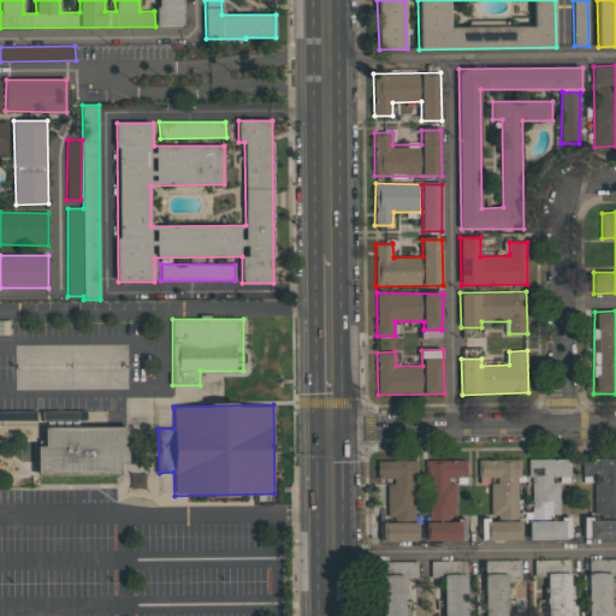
[(120,473),(119,462),(128,462),(128,427),(45,428),(45,446),(37,446),(37,474),(120,473)]
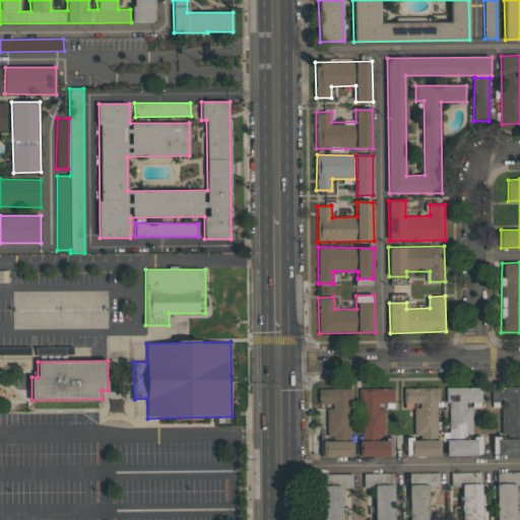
[(502,434),(519,433),(519,386),(492,387),(492,403),(502,403),(502,434)]
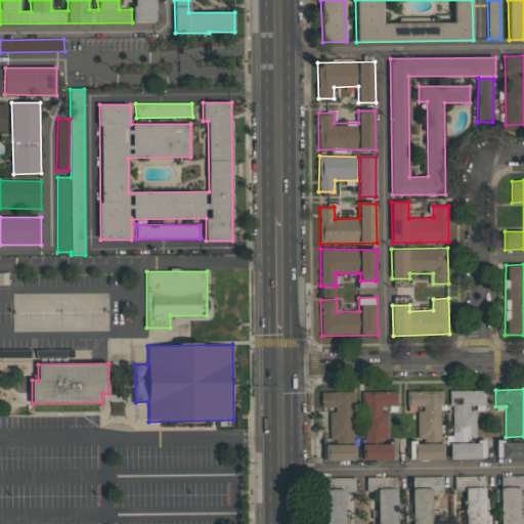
[(449,460),(485,459),(485,440),(477,440),(476,407),(485,407),(485,390),(451,391),(451,436),(449,436),(449,460)]
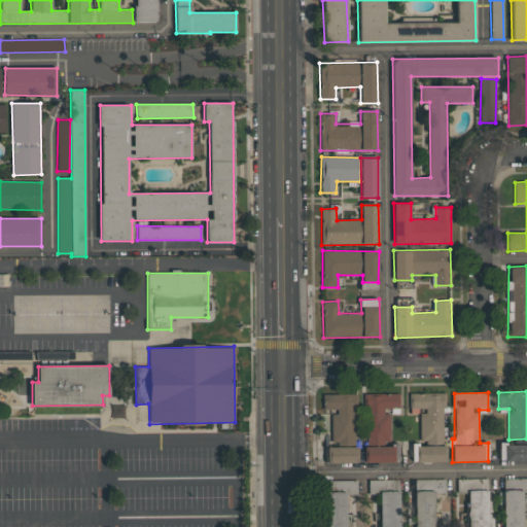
[(365,394),(366,441),(389,441),(388,409),(399,409),(399,393),(365,394)]
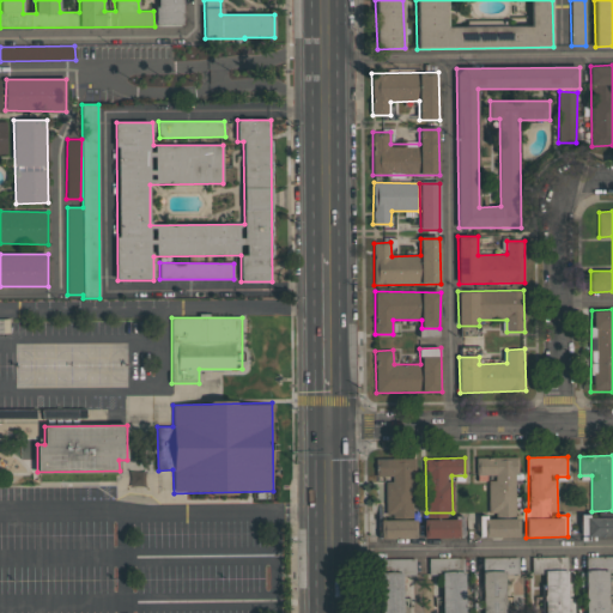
[(475,457),(475,477),(489,477),(489,513),(516,513),(515,457),(475,457)]
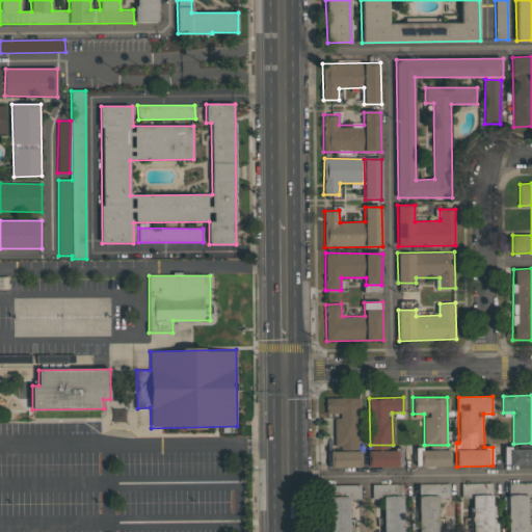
[(360,398),(326,398),(326,415),(335,416),(334,446),(358,446),(360,398)]
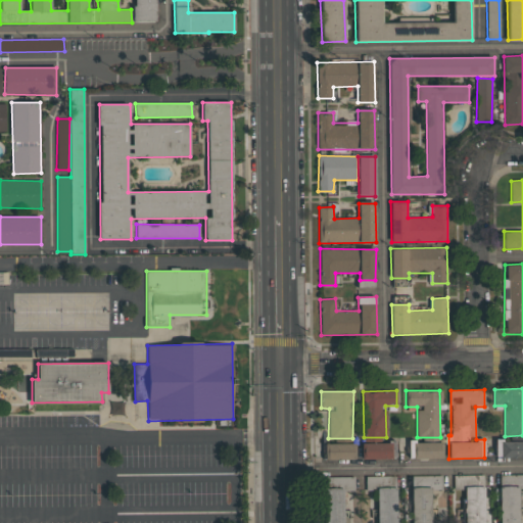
[(495,459),(522,458),(522,440),(495,441),(495,459)]
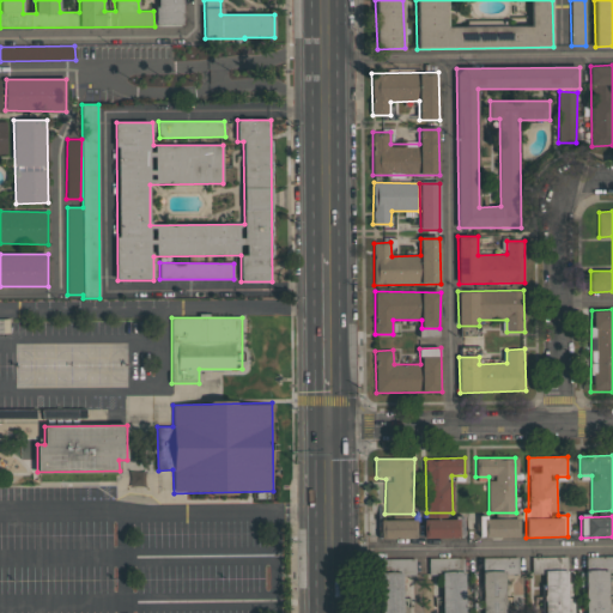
[(519,538),(519,519),(484,519),(484,538),(519,538)]
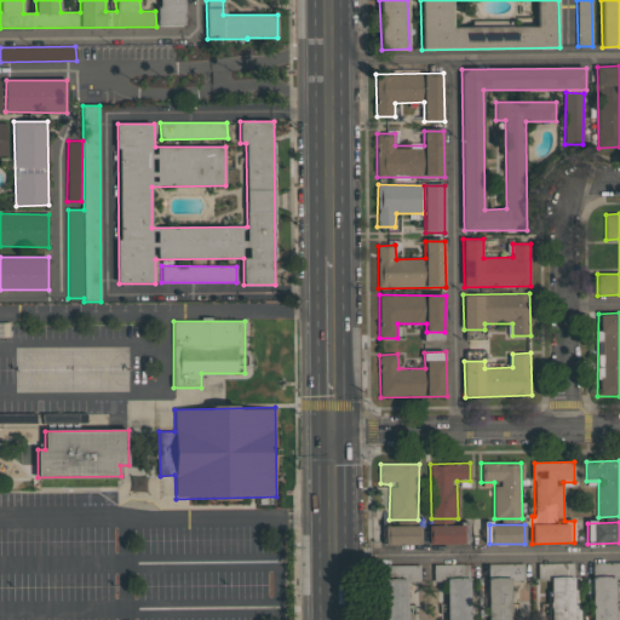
[(384,526),(385,545),(420,545),(420,526),(384,526)]
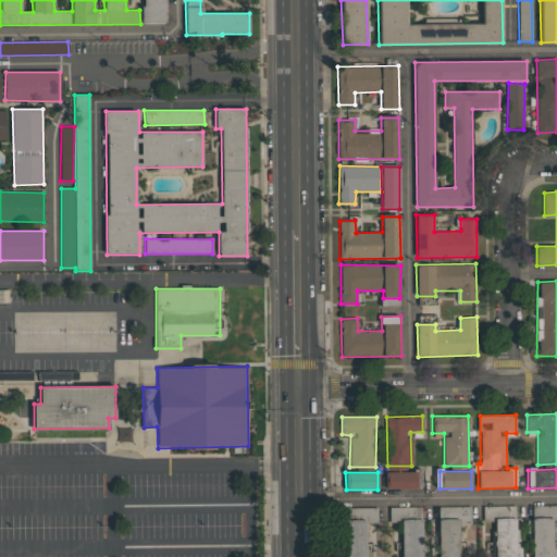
[(552,556),(552,520),(556,519),(556,505),(532,506),(532,556),(552,556)]
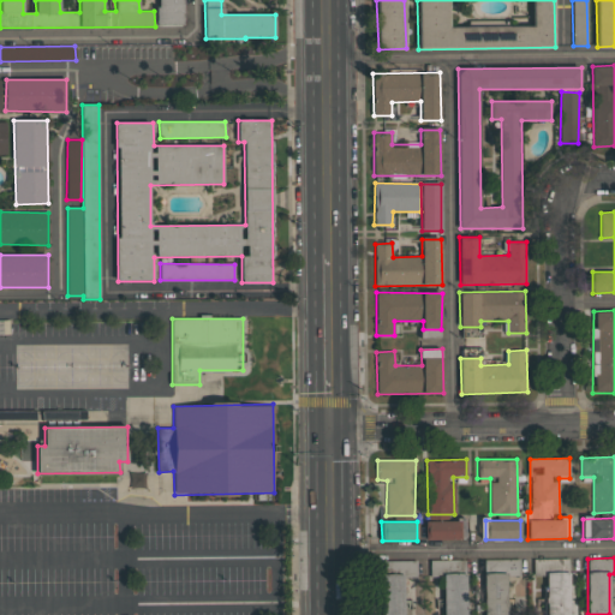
[(520,559),(483,560),(484,614),(507,614),(507,577),(520,577),(520,559)]
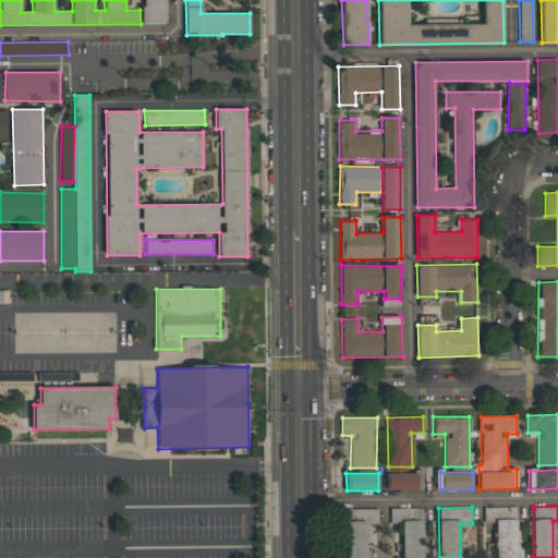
[(517,507),(484,507),(484,523),(495,523),(495,557),(523,557),(524,544),(517,544),(517,507)]
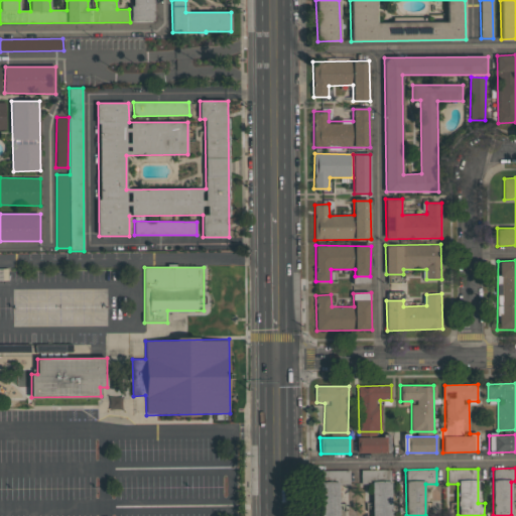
[(372,515),(391,515),(390,470),(361,471),(361,482),(372,482),(372,515)]
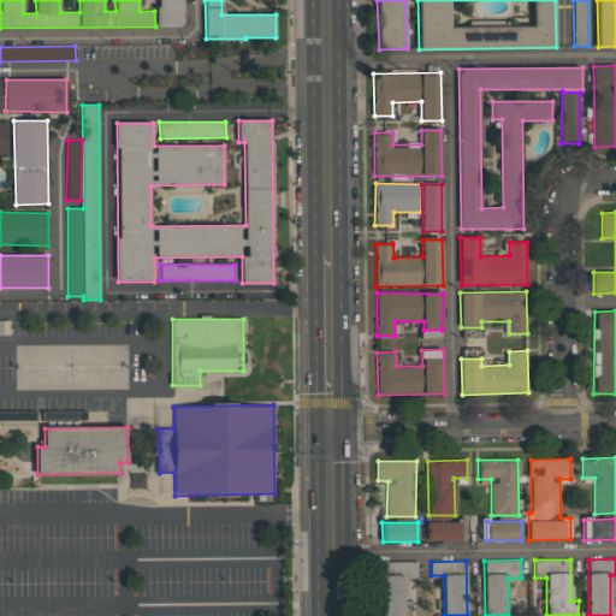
[(418,562),(383,562),(383,568),(394,568),(394,576),(418,576),(418,562)]
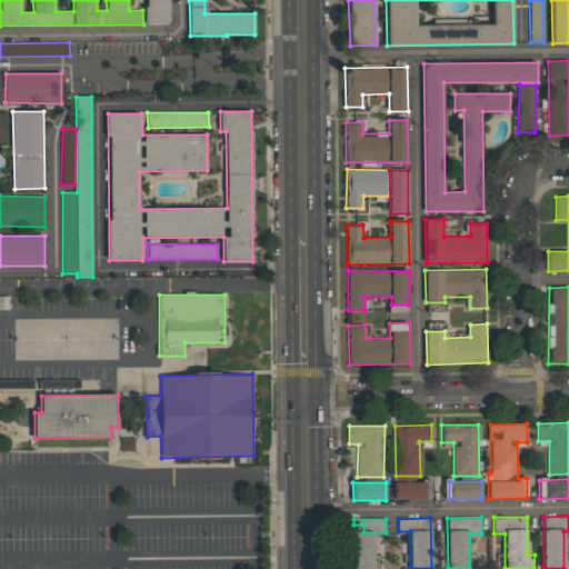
[(352,531),(353,568),(373,568),(372,531),(352,531)]
